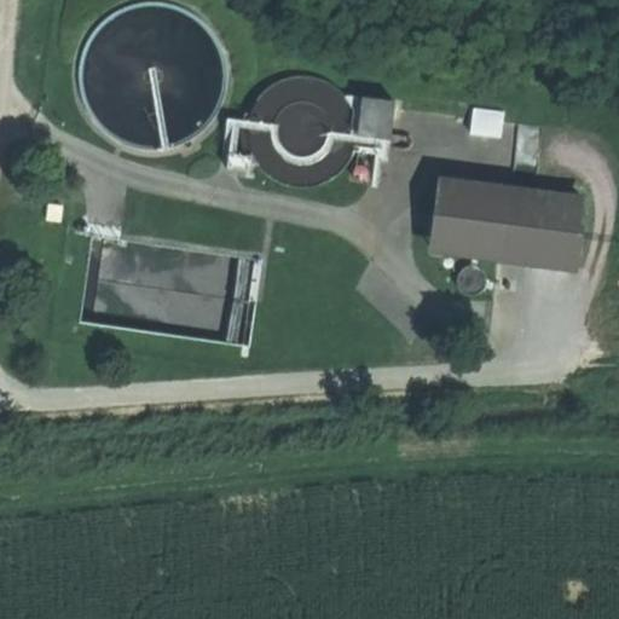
[(127,145),(156,149),(184,142),(207,123),(221,99),(225,70),(218,42),(200,19),(175,5),(146,1),(119,9),(96,25),(81,51),(77,80),(85,108),(102,131),(127,145)]
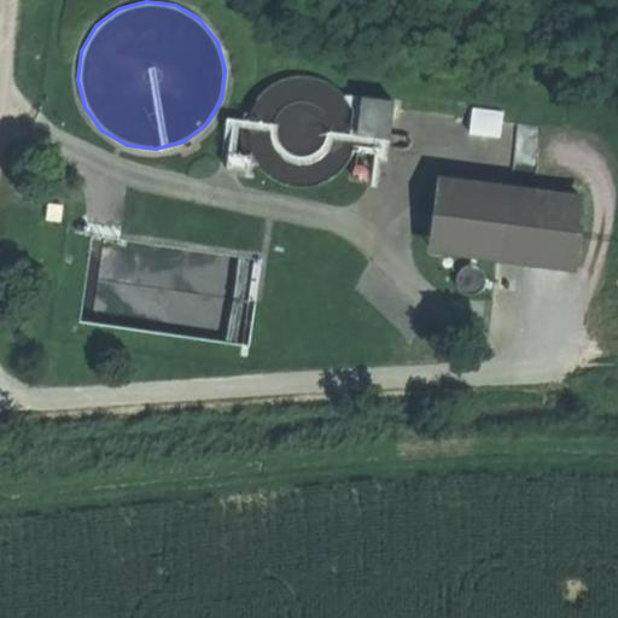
[(275,179),(296,185),(318,184),(337,174),(351,157),(357,136),(356,115),(345,95),(330,82),(309,75),(287,77),(268,87),(254,103),(248,124),(249,145),(258,164),(275,179)]
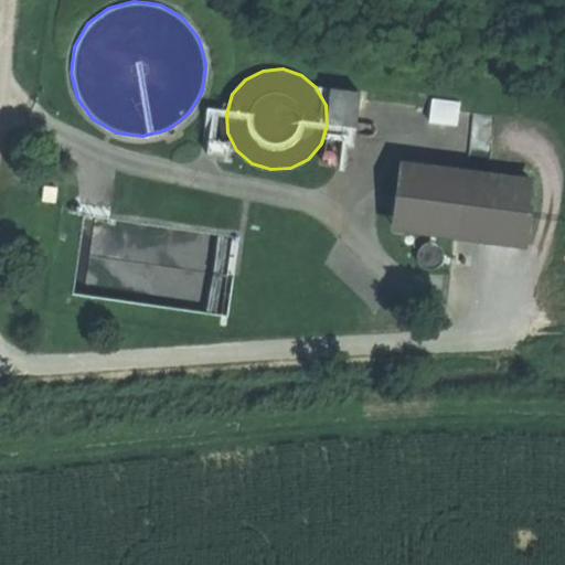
[(437,96),(432,117),(458,124),(464,104),(437,96)]
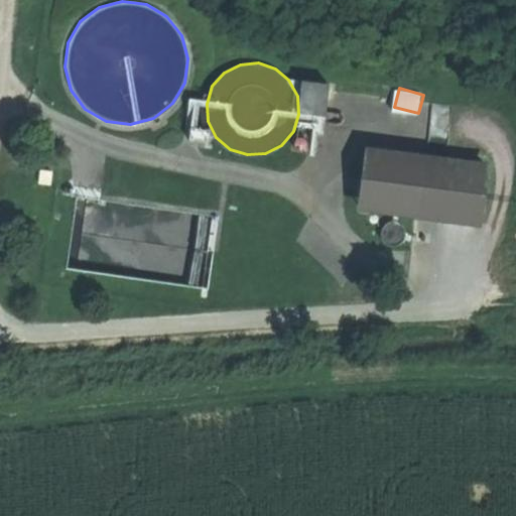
[(210,130),(190,128),(189,140),(208,143),(210,130)]
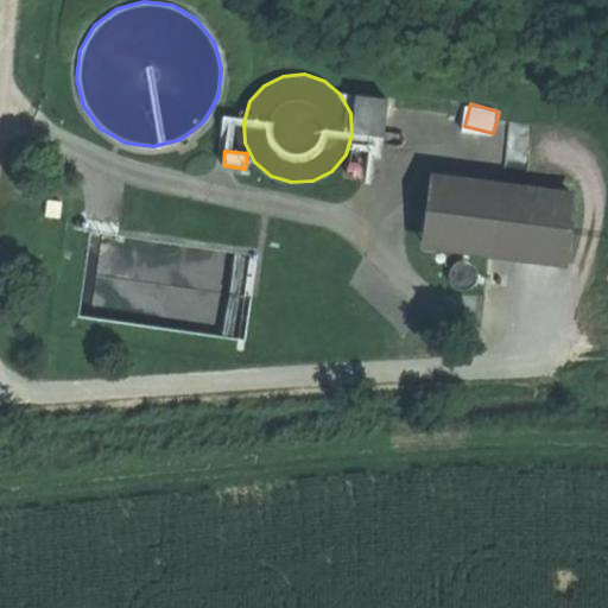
[(350,162),(347,164),(346,169),(346,172),(348,176),(352,178),(356,178),(360,177),(362,173),(363,169),(362,165),(359,162),(354,160),(350,162)]
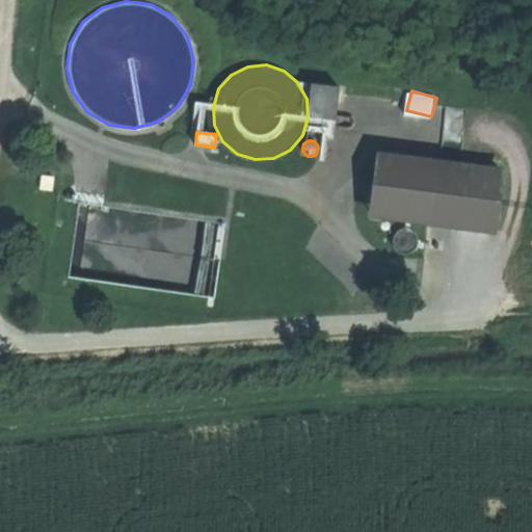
[(429,220),(436,164),(382,157),(379,184),(375,183),(373,200),(377,201),(375,214),(429,220)]
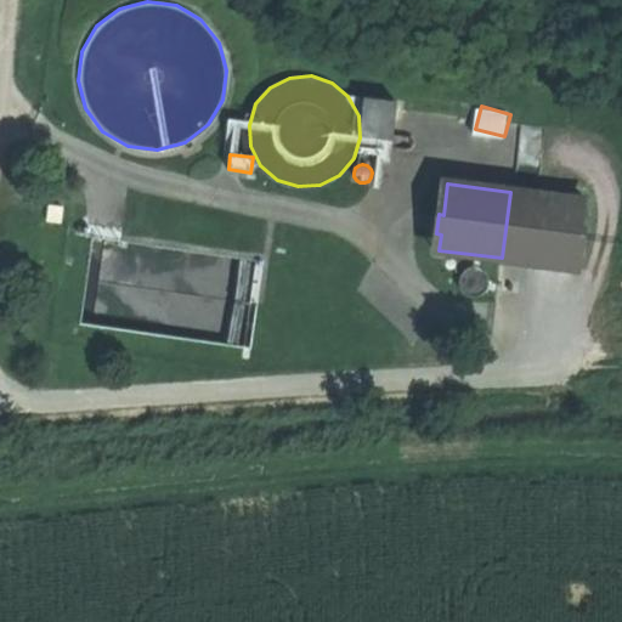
[(587,202),(510,192),(502,258),(578,267),(587,202)]
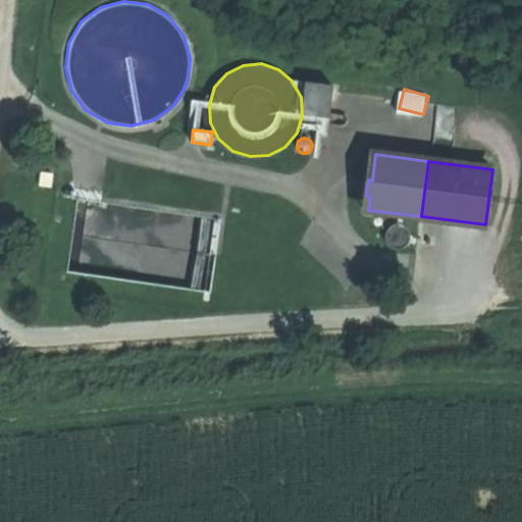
[(53,173),(41,172),(39,186),(51,187),(53,173)]
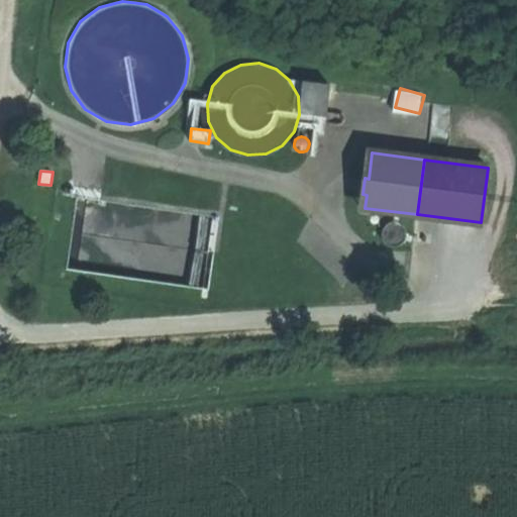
[(101,222),(126,226),(129,206),(89,200),(87,212),(103,214),(101,222)]
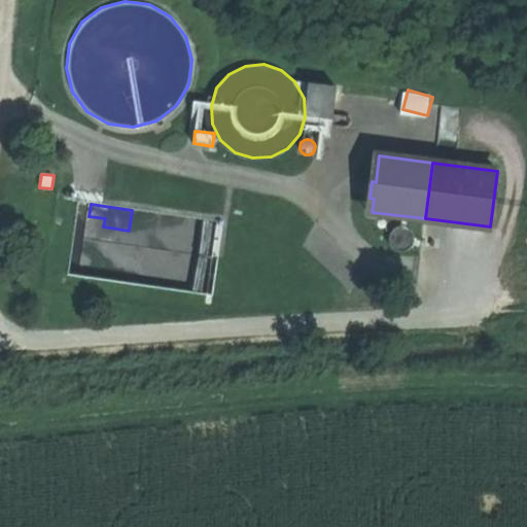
[(150,213),(148,229),(147,229),(142,272),(166,275),(173,215),(150,213)]
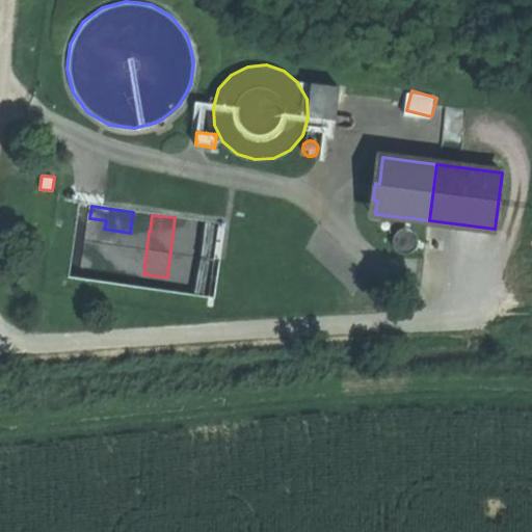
[(193,256),(198,257),(197,291),(218,292),(220,220),(194,219),(193,256)]
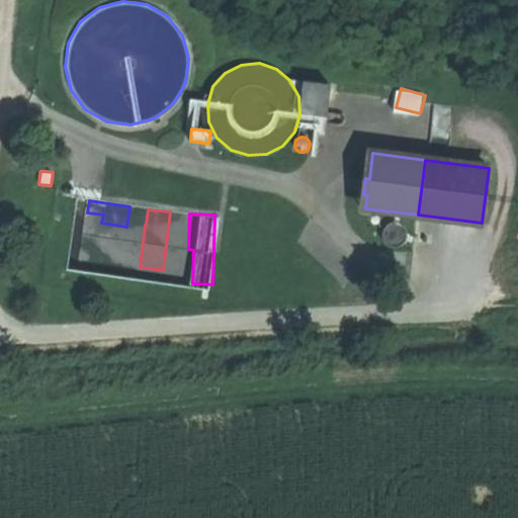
[(389,224),(384,228),(382,232),(382,237),(383,242),(387,245),(392,247),(397,248),(402,246),(405,243),(407,238),(408,233),(406,229),(403,225),(398,223),(393,223),(389,224)]
